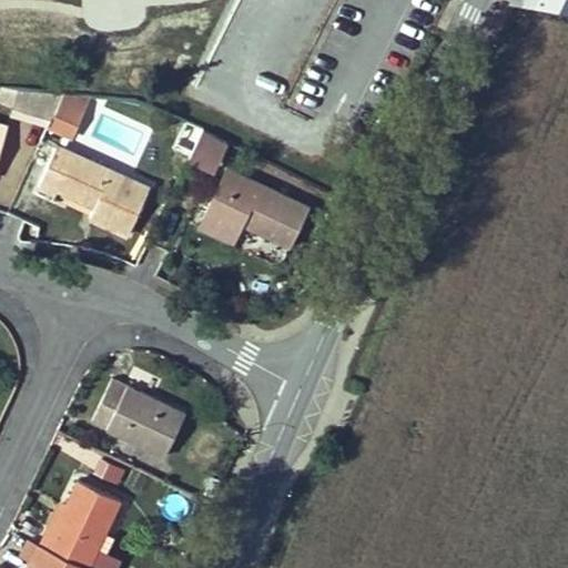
[(567,0),(526,0),(539,3),(567,9),(567,0)]
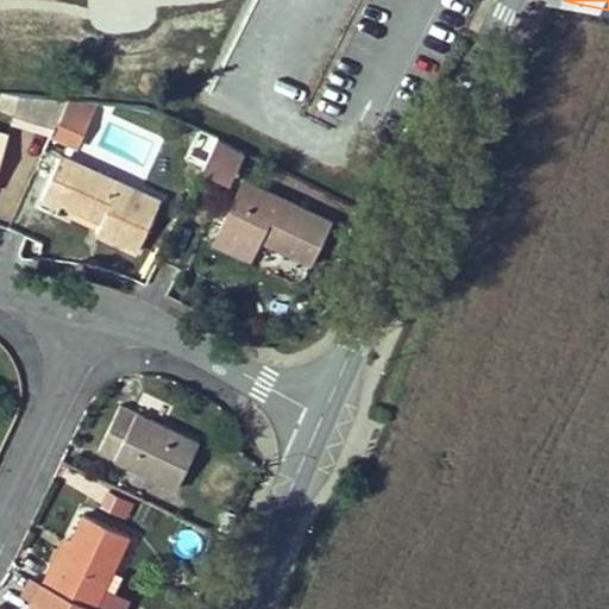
[(450,83),(441,64),(435,66),(443,86),(450,83)]
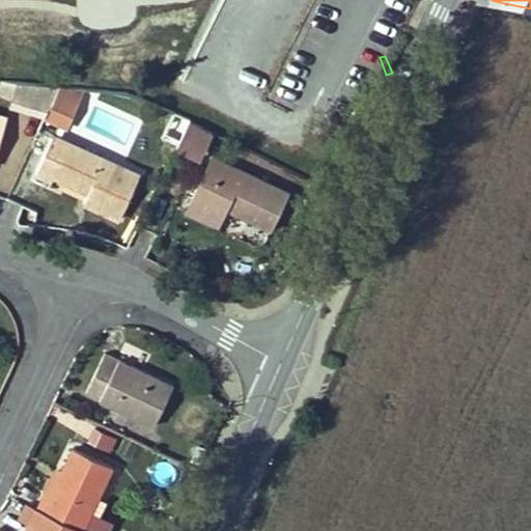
[(48,110),(58,87),(59,86),(5,80),(2,93),(48,110)]
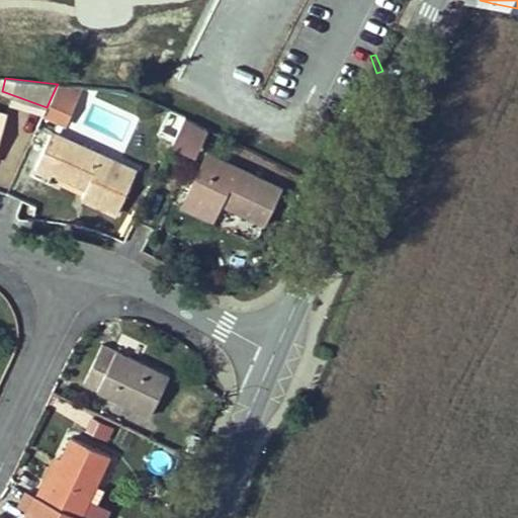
[(47,107),(46,109),(63,118),(75,94),(57,85),(47,107)]
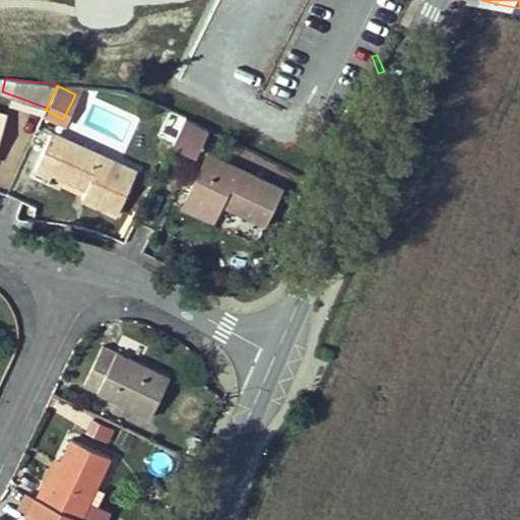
[(185,118),(173,143),(197,154),(209,131),(185,118)]
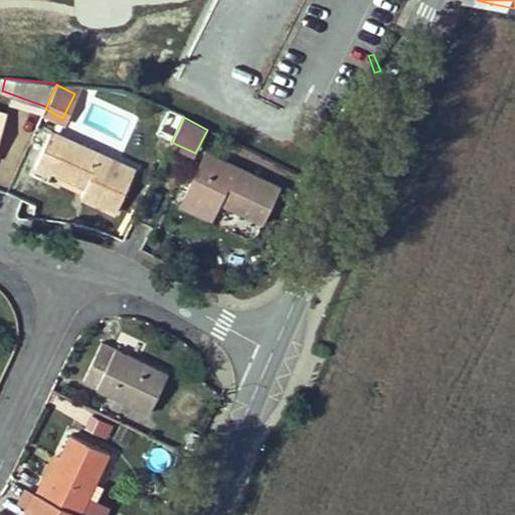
[(117,211),(136,169),(52,131),(35,168),(50,175),(53,170),(87,185),(81,195),(117,211)]
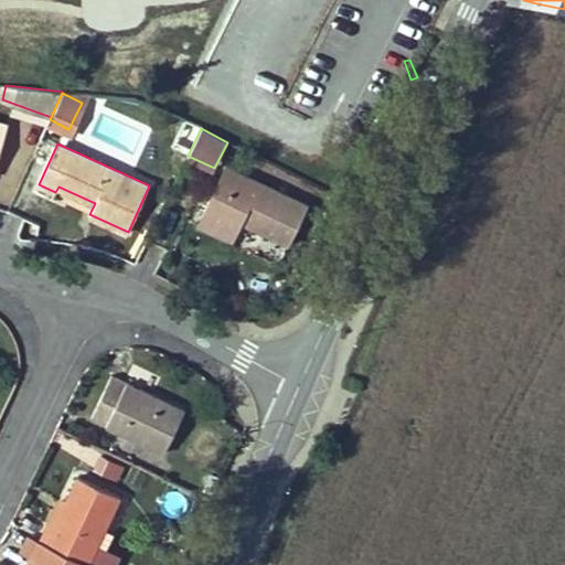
[(226,166),(202,215),(237,234),(243,222),(289,244),(308,205),(226,166)]
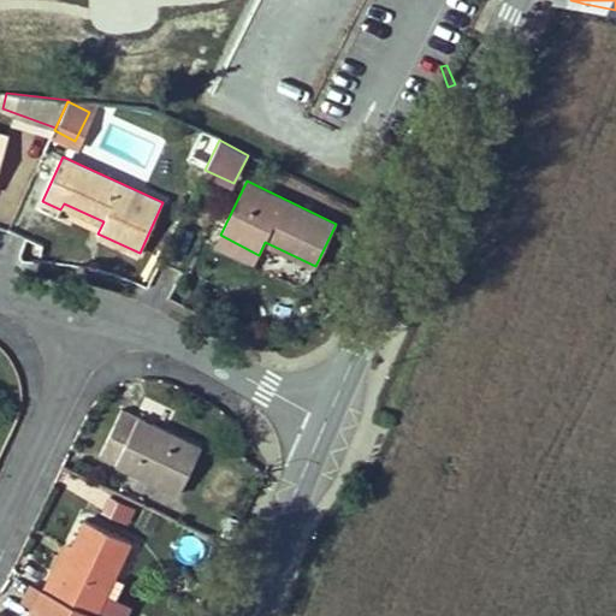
[(255,262),(259,255),(220,235),(215,243),(255,262)]
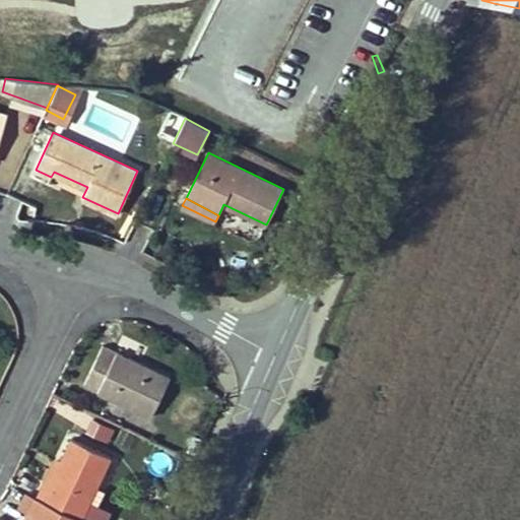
[(308,359),(316,341),(309,338),(301,355),(308,359)]
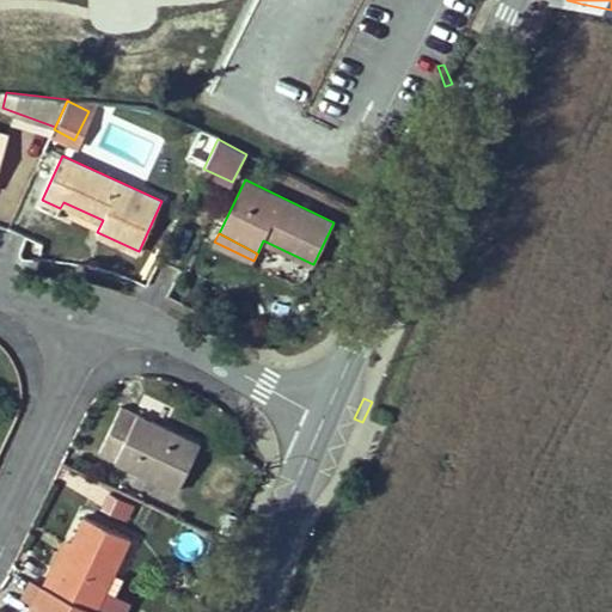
[(121,407),(99,452),(178,490),(201,445),(121,407)]
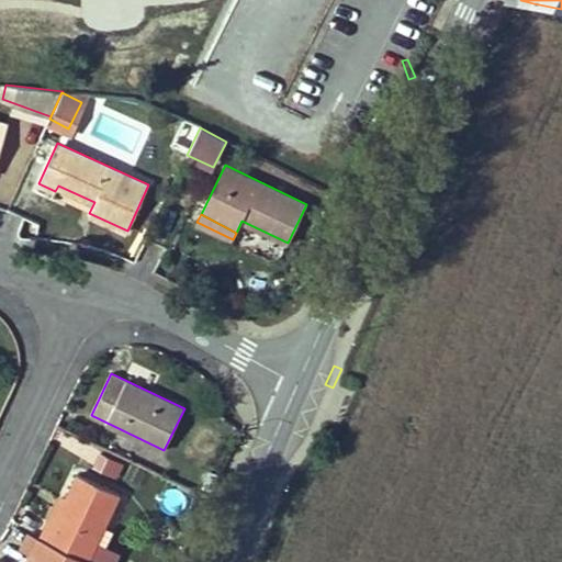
[(100,448),(91,463),(115,476),(124,461),(100,448)]
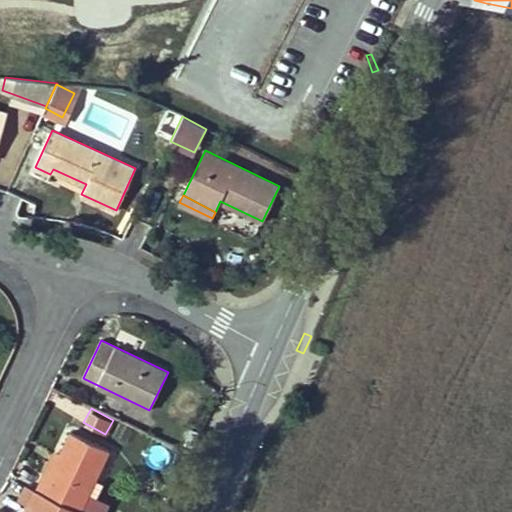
[(58,456),(48,477),(42,474),(35,489),(80,510),(87,494),(109,450),(70,431),(58,456)]
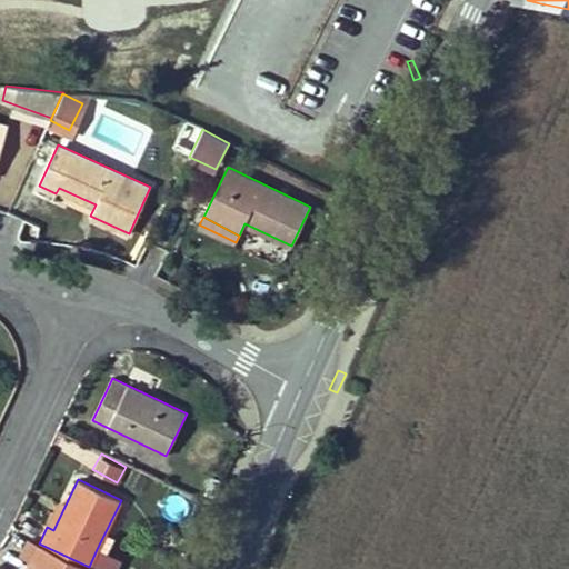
[(58,503),(47,527),(53,530),(65,507),(58,503)]
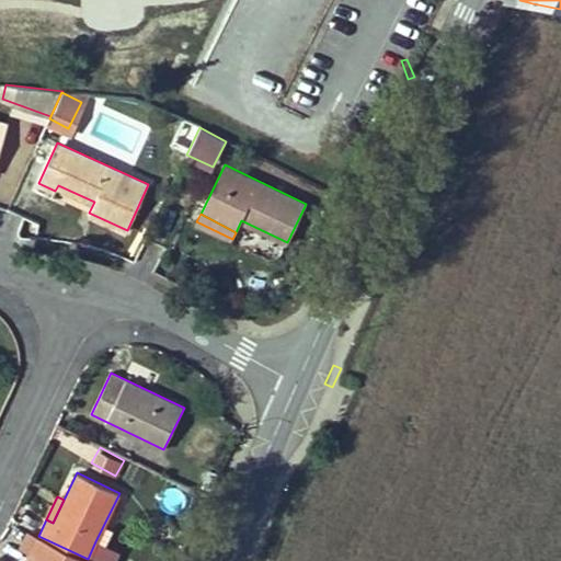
[(21,547),(32,551),(38,536),(30,531),(21,547)]
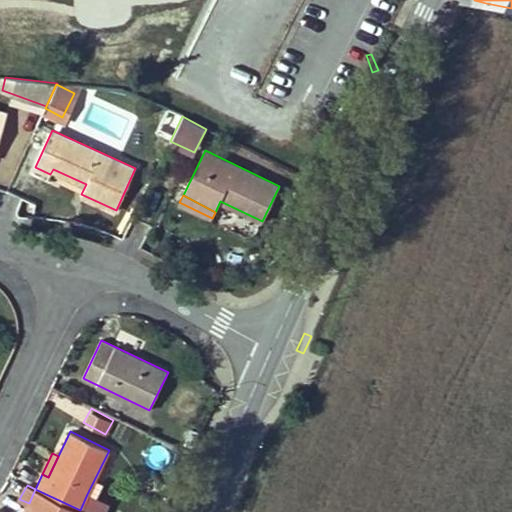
[(35,489),(29,503),(24,511),(84,511),(80,510),(35,489)]
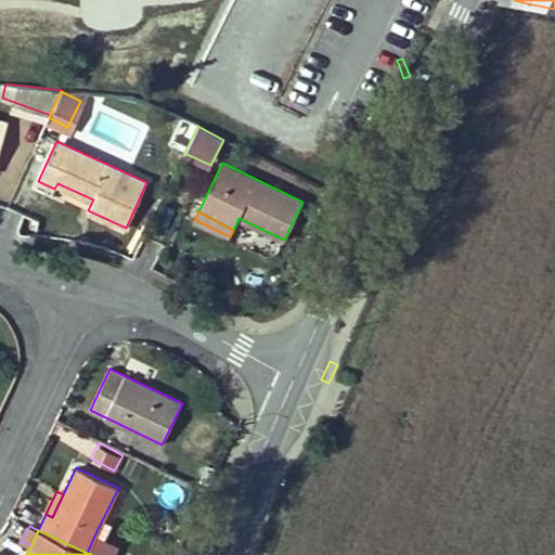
[(112,554),(116,545),(94,536),(87,553),(91,554),(112,554)]
